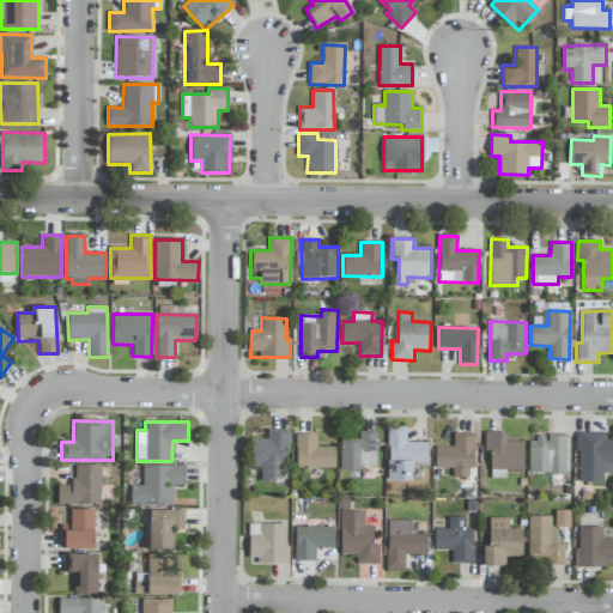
[(387,480),(412,481),(412,463),(428,463),(428,443),(406,442),(406,428),(388,428),(387,480)]
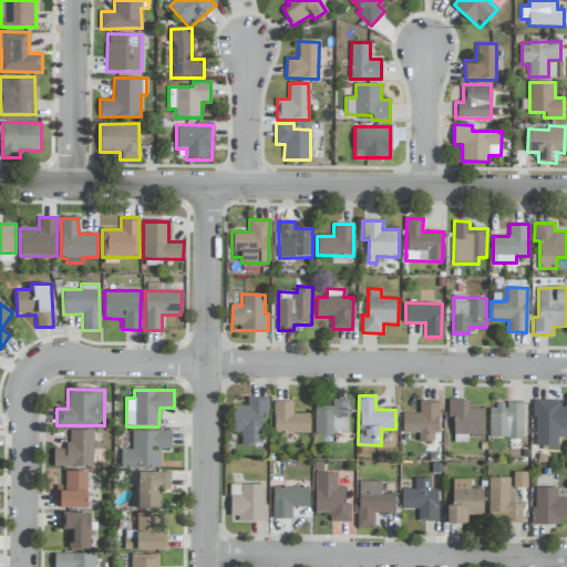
[(241,444),(261,444),(263,419),(267,419),(268,398),(247,397),(247,406),(232,405),(232,432),(241,432),(241,444)]
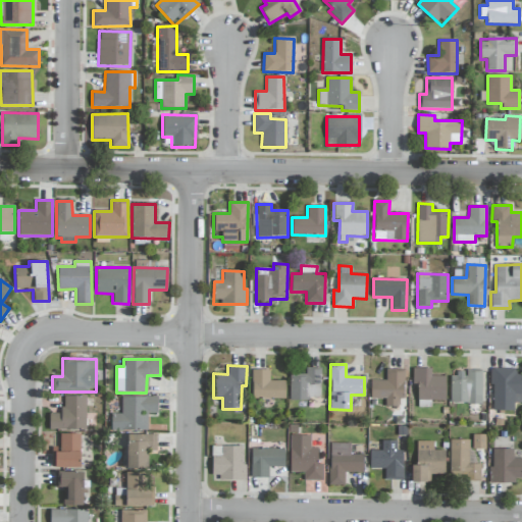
[(289,399),(320,400),(321,368),(305,368),(305,374),(290,374),(289,399)]
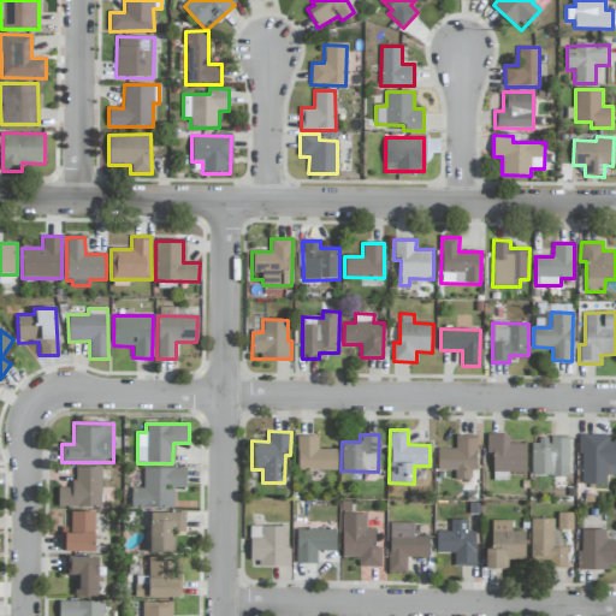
[(526,444),(508,444),(508,434),(487,434),(486,454),(492,454),(492,480),(508,481),(508,473),(526,473),(526,444)]
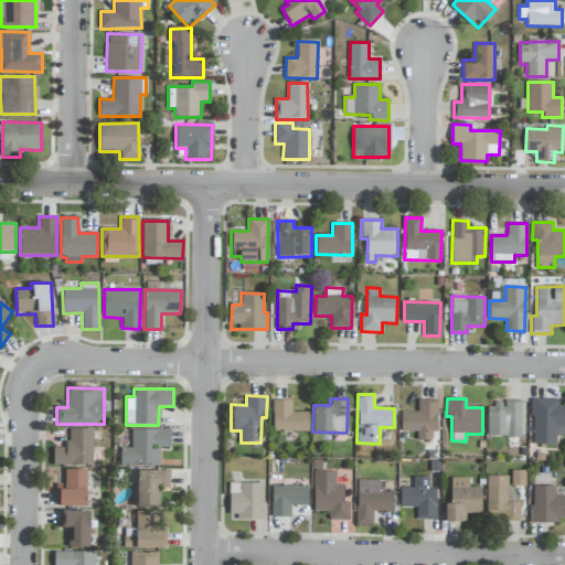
[(556,445),(556,436),(564,436),(564,404),(558,405),(558,400),(533,398),(532,444),(556,445)]
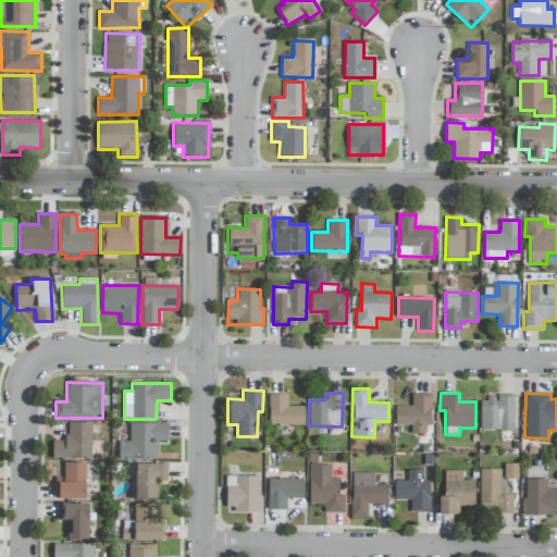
[(305,425),(304,406),(287,406),(287,394),(269,395),(269,425),(305,425)]
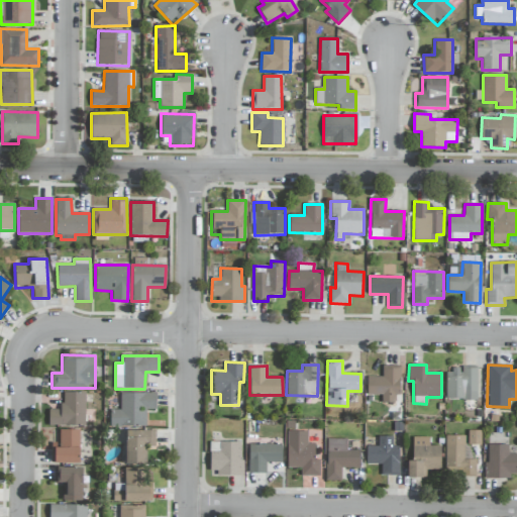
[(367,395),(381,395),(381,403),(399,403),(399,366),(383,366),(383,377),(367,377),(367,395)]
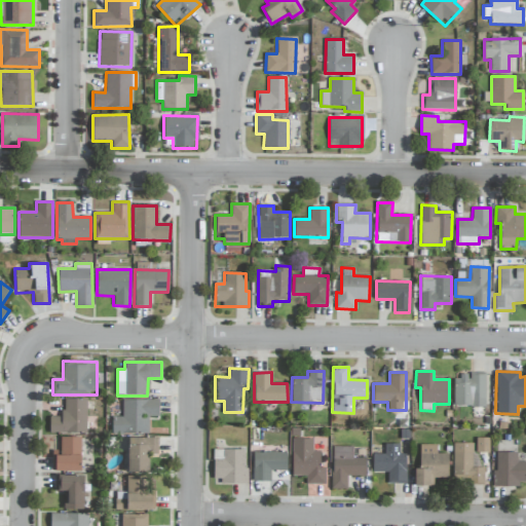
[(485,407),(485,373),(468,373),(468,377),(454,376),(454,406),(485,407)]
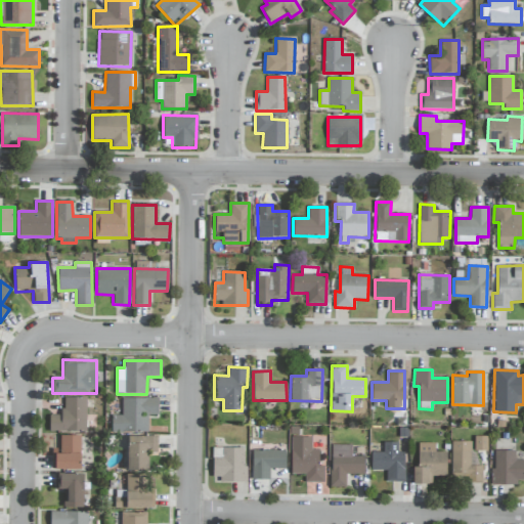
[(86,398),(62,397),(62,415),(49,415),(49,431),(86,431),(86,398)]
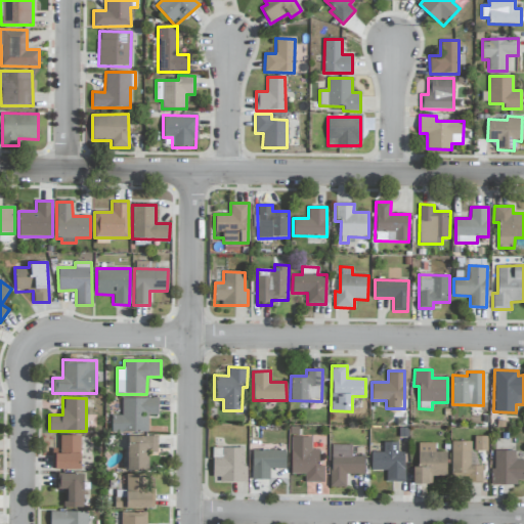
[(122,398),(122,415),(113,415),(113,432),(147,433),(147,415),(158,416),(159,398),(122,398)]
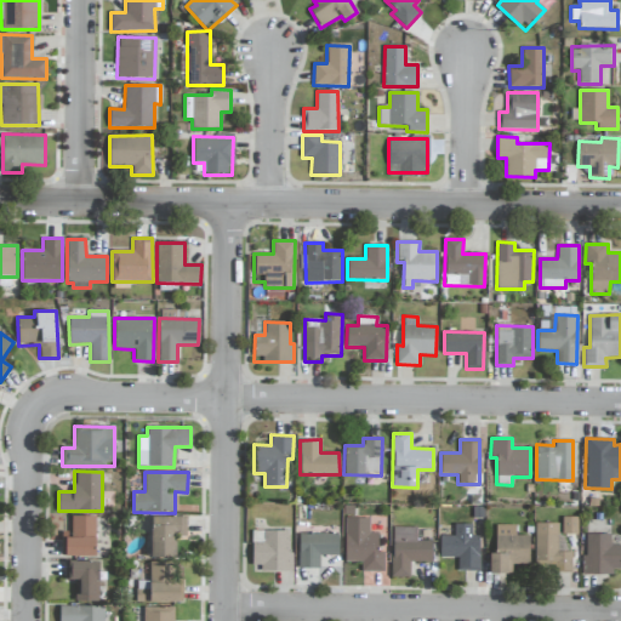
[(96,556),(95,516),(70,517),(70,533),(62,533),(62,557),(96,556)]
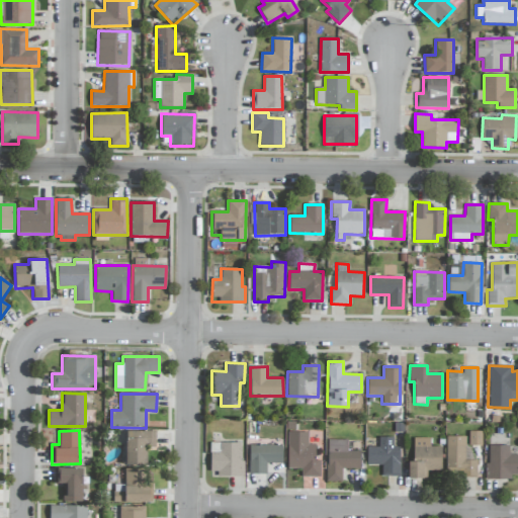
[(147,465),(147,445),(151,445),(151,431),(126,431),(126,464),(147,465)]
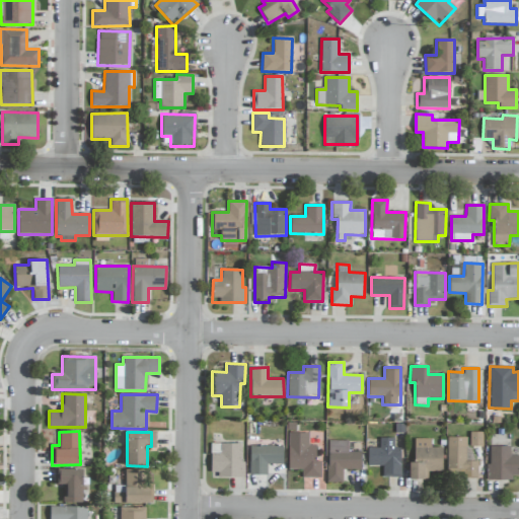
[(466,438),(447,437),(446,475),(477,476),(477,460),(471,460),(472,448),(466,448),(466,438)]
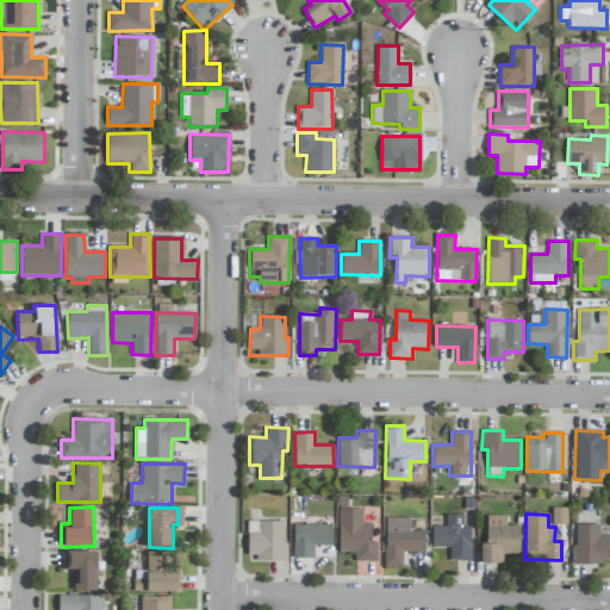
[(449,560),(471,561),(471,527),(462,527),(464,515),(446,515),(446,527),(431,527),(431,548),(450,548),(449,560)]
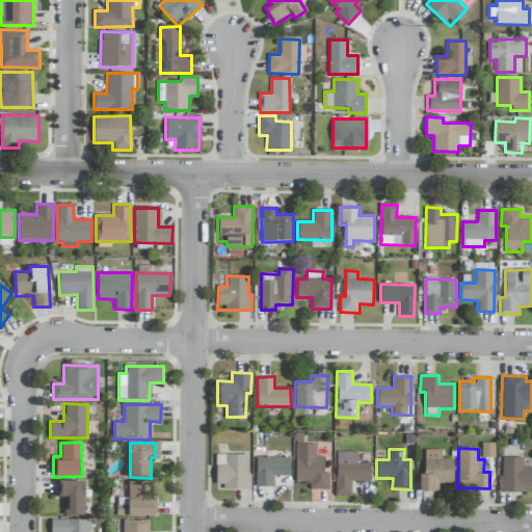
[(370,463),(356,463),(356,452),(336,452),(336,495),(350,495),(351,481),(370,482),(370,463)]
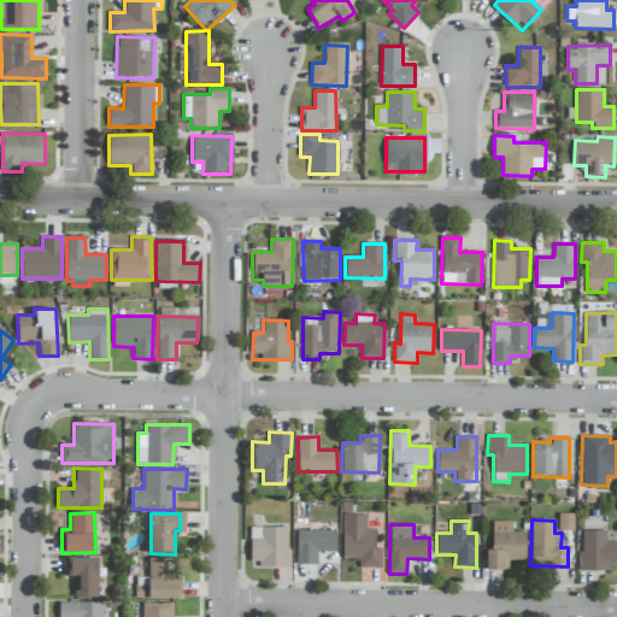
[(526,533),(506,532),(506,524),(493,524),(493,550),(487,550),(486,570),(506,570),(506,562),(526,562),(526,533)]
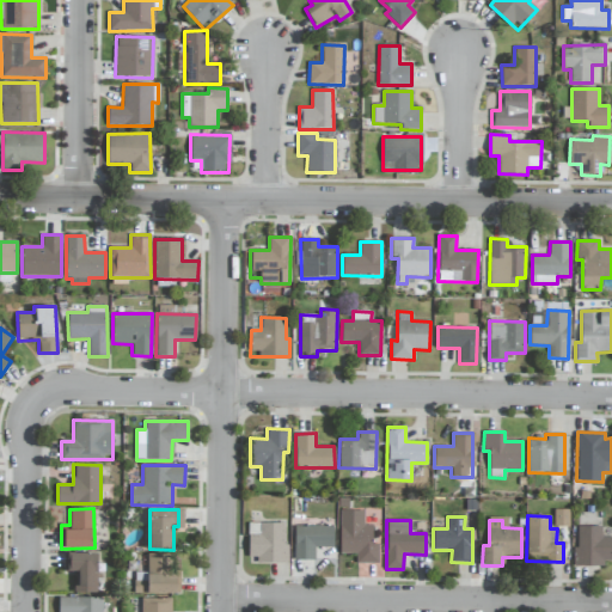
[(286,562),(286,522),(259,522),(259,536),(249,536),(248,562),(286,562)]
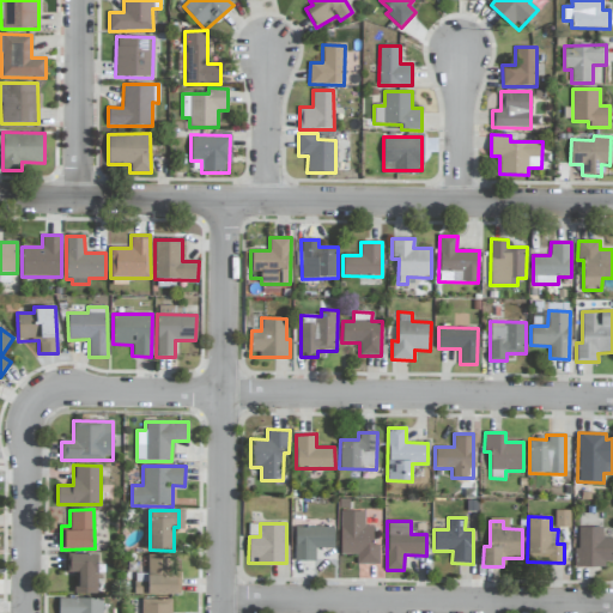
[(372,526),(340,526),(340,554),(357,554),(357,565),(380,564),(380,545),(372,545),(372,526)]
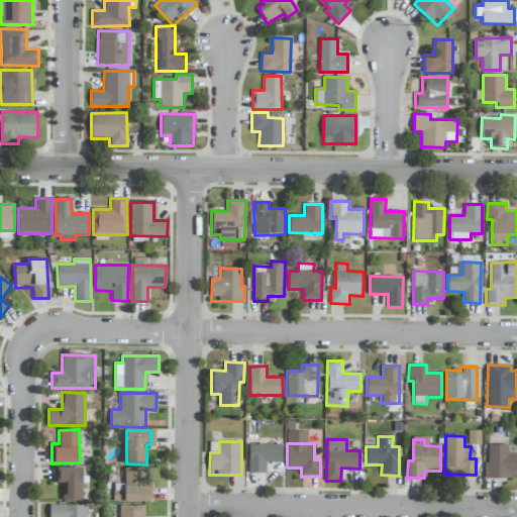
[(248,473),(266,474),(266,462),(282,462),(282,444),(249,444),(248,473)]
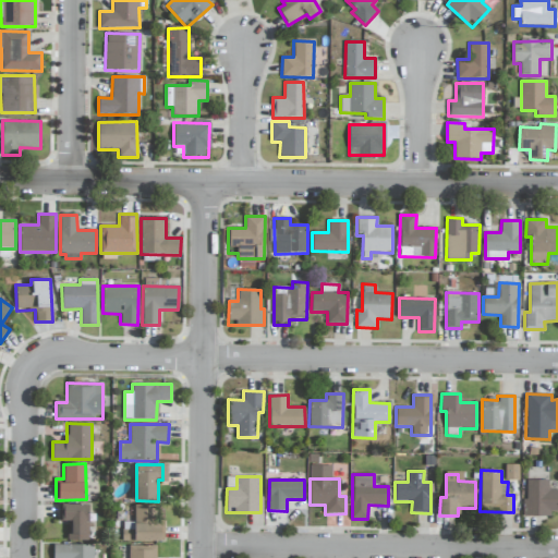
[(548,481),(525,481),(525,517),(550,517),(550,511),(557,511),(557,489),(548,489),(548,481)]
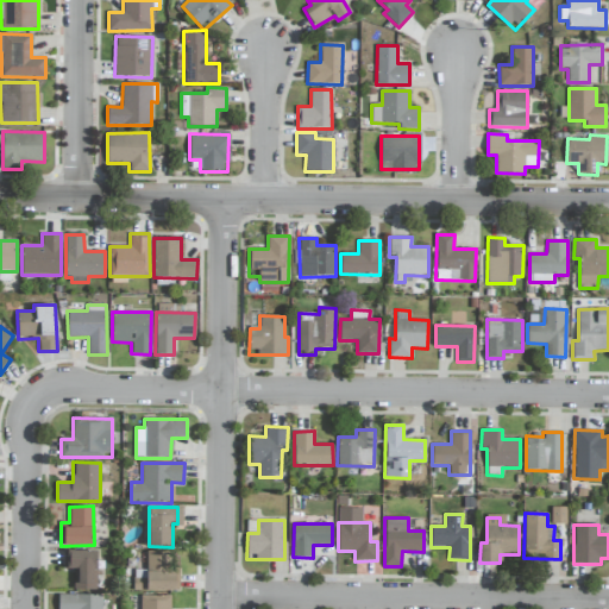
[(96,551),(64,551),(63,570),(74,570),(74,590),(95,590),(96,551)]
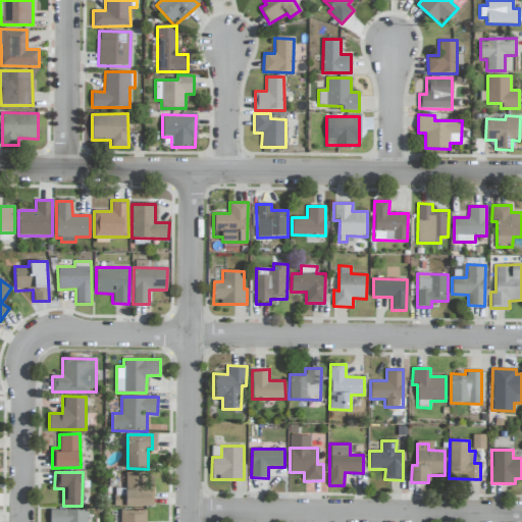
[(150,507),(150,490),(146,490),(147,473),(126,472),(125,491),(116,491),(115,506),(150,507)]
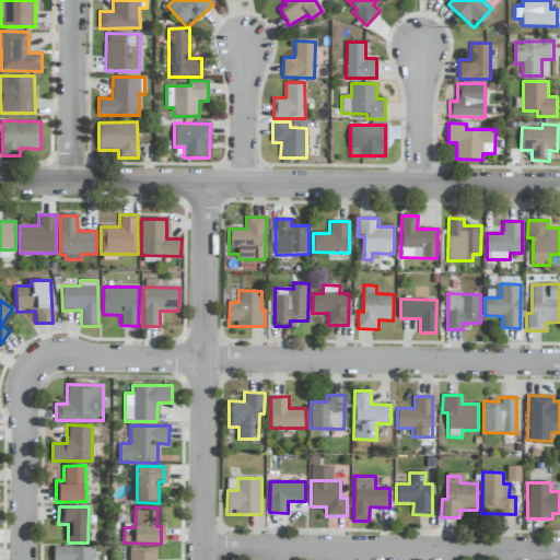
[(93,559),(93,547),(54,546),(53,559),(93,559)]
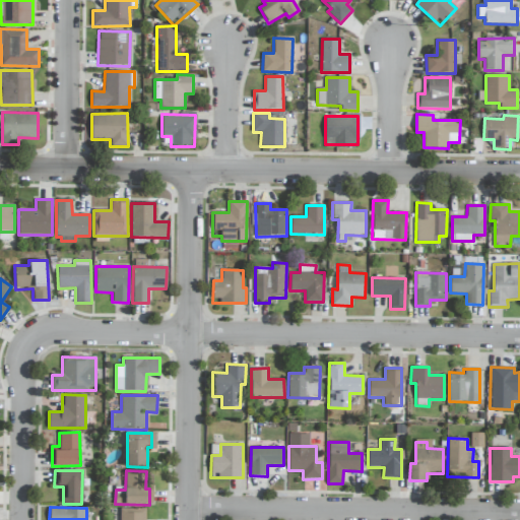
[(144,519),(145,508),(120,508),(119,519),(144,519)]
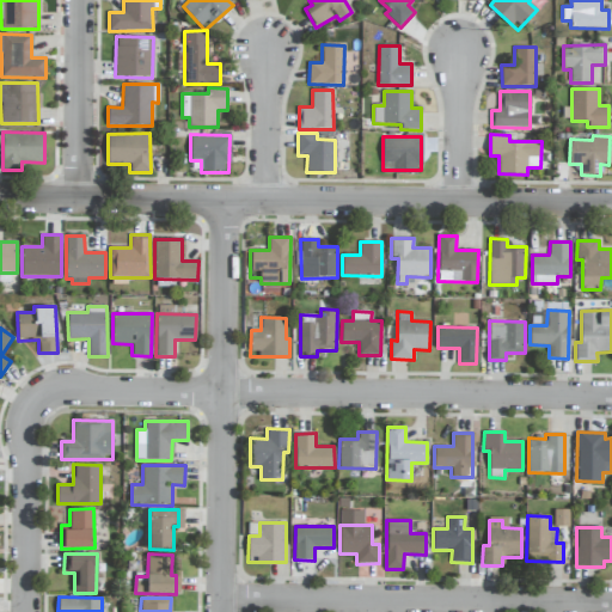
All buildings are outlined.
